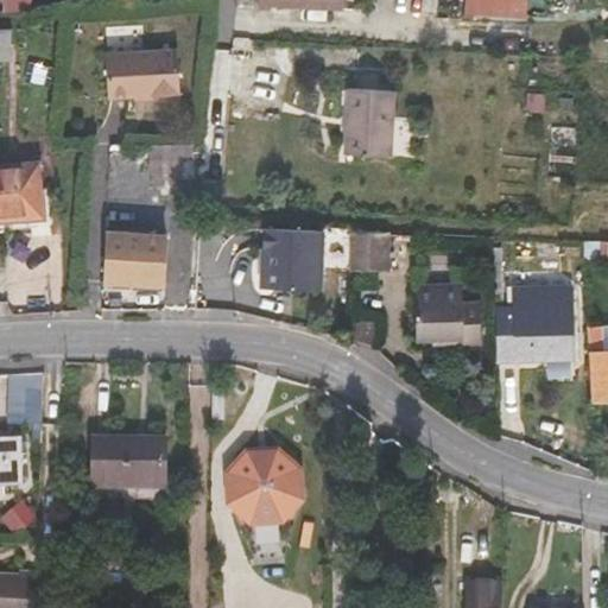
[(7,0),(8,12),(33,11),(32,0),(7,0)]
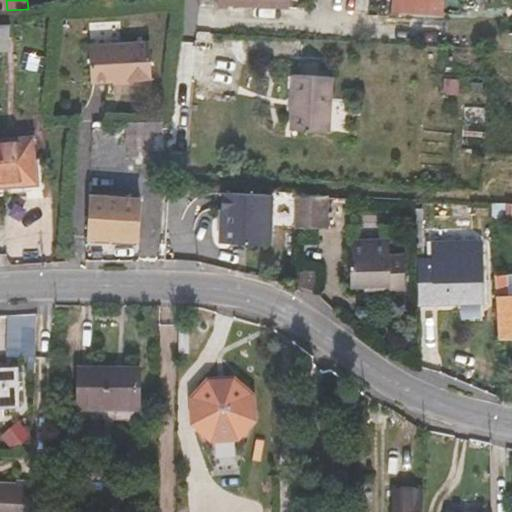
[(444,0),(391,0),(392,9),(444,12),(444,0)]
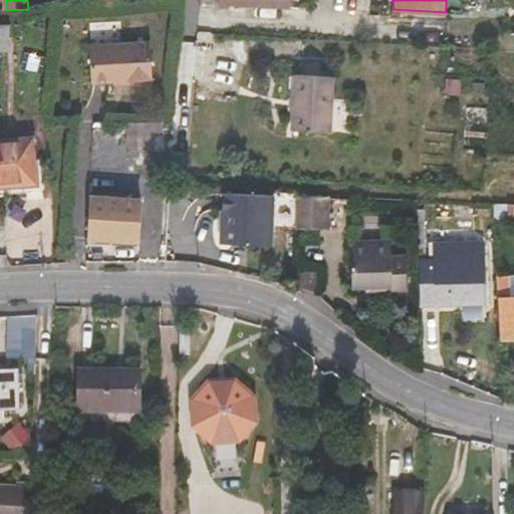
[(0,50),(9,51),(10,26),(0,25),(0,50)]
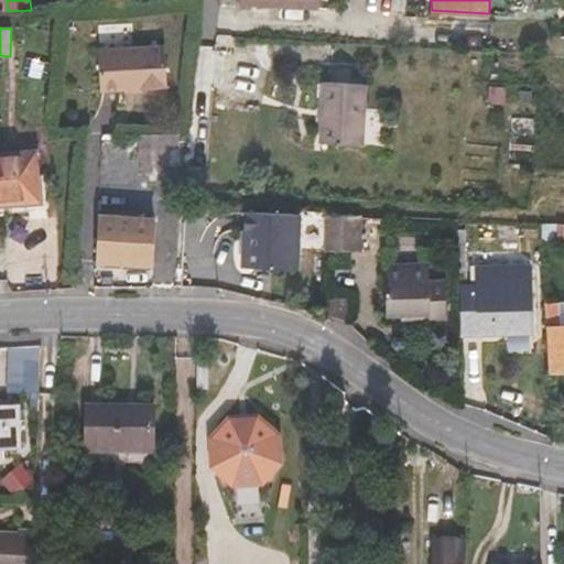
[(142,86),(142,87),(171,86),(170,44),(100,46),(102,87),(142,86)]
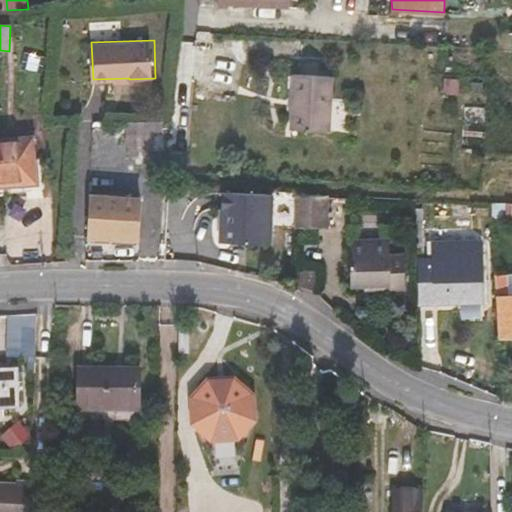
[(294,75),(291,129),(328,131),(331,77),(294,75)]
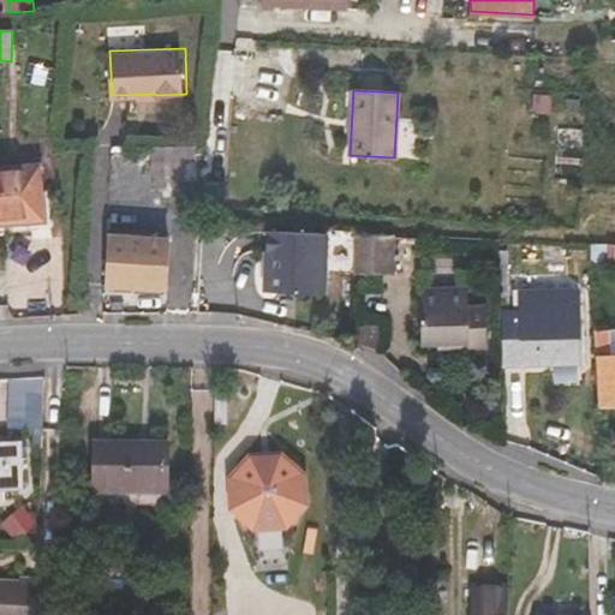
[(155,148),(155,173),(193,173),(193,148),(155,148)]
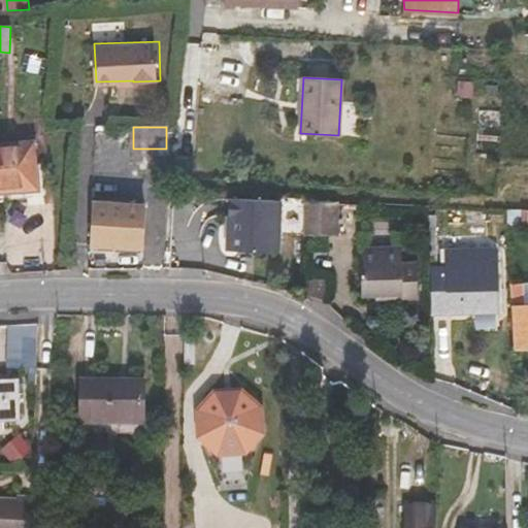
[(0,144),(0,189),(34,187),(32,142),(0,144)]
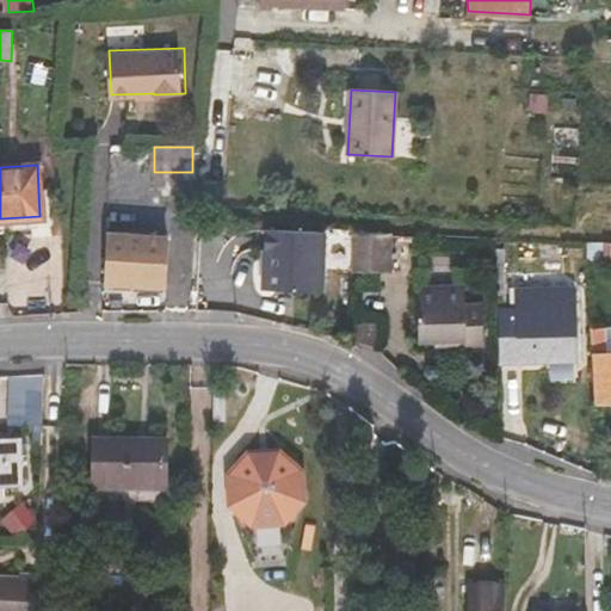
[(275,288),(321,291),(326,232),(266,227),(265,250),(277,251),(275,288)]
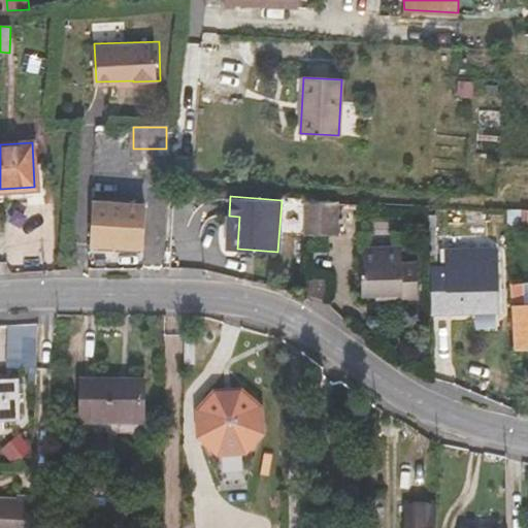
[(139,246),(141,204),(91,201),(89,244),(139,246)]
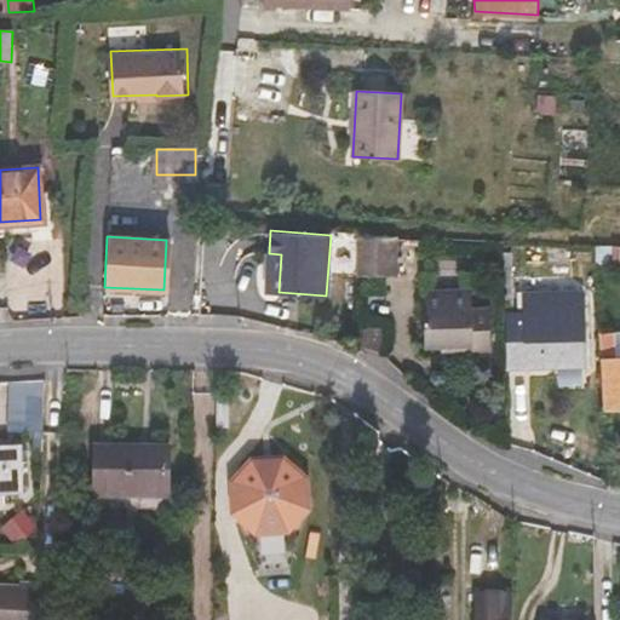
[(397,276),(397,237),(388,237),(356,236),(356,248),(356,276),(388,276),(397,276)]
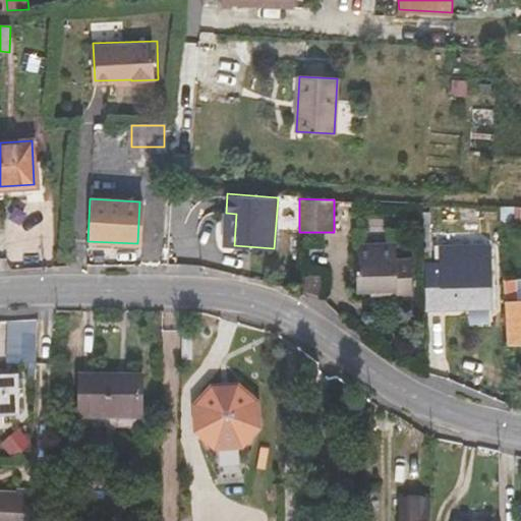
[(520,229),(520,206),(503,206),(503,221),(514,221),(515,229),(520,229)]
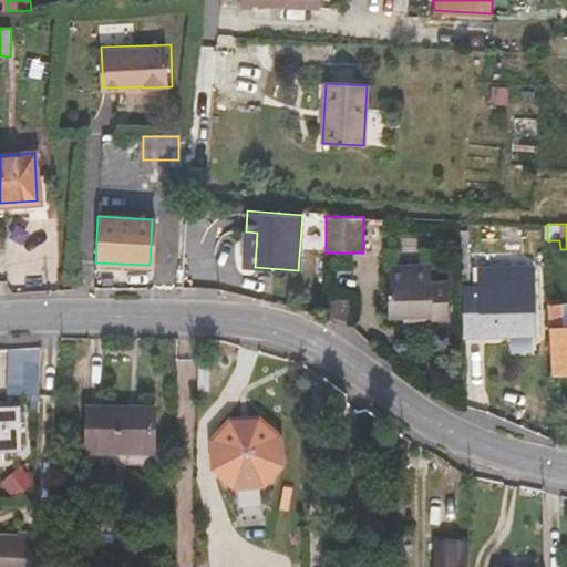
[(246,232),(244,266),(255,267),(257,233),(246,232)]
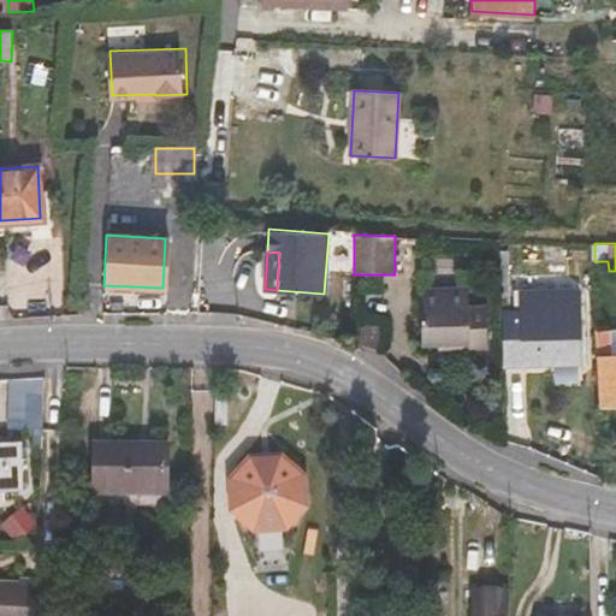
[(446,342),(448,350),(487,348),(486,306),(469,307),(469,290),(420,291),(421,342),(446,342)]
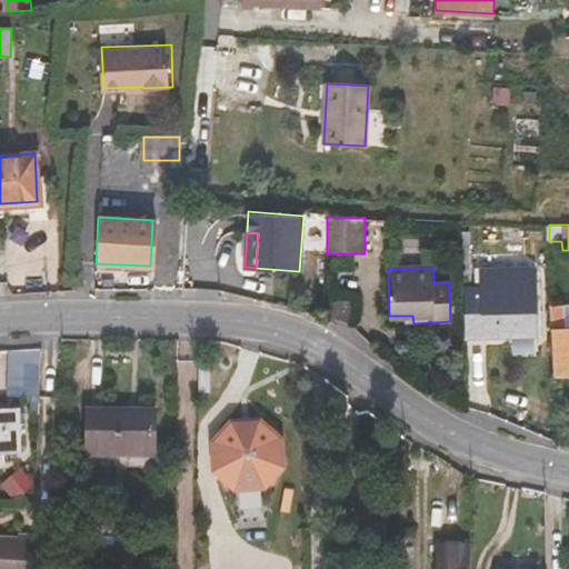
[(480,277),(463,278),(463,288),(480,288),(480,277)]
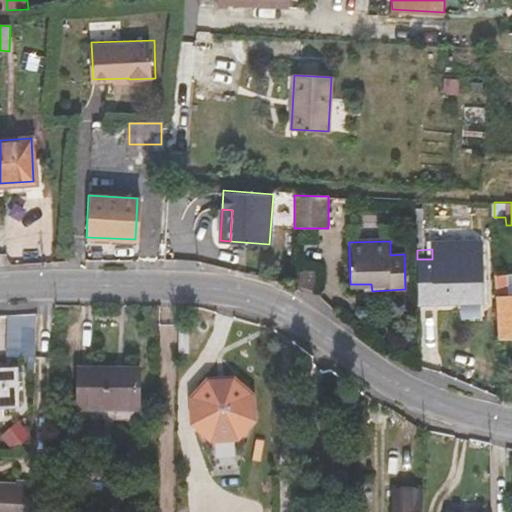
[(482,258),(432,259),(417,259),(419,302),(483,300),(482,258)]
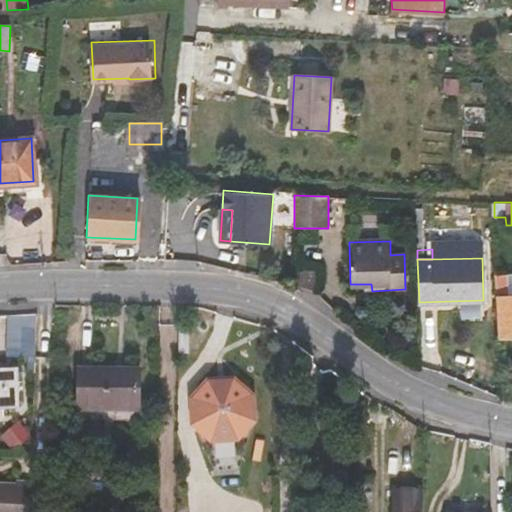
[(316,294),(317,271),(293,270),(293,285),(315,294),(316,294)]
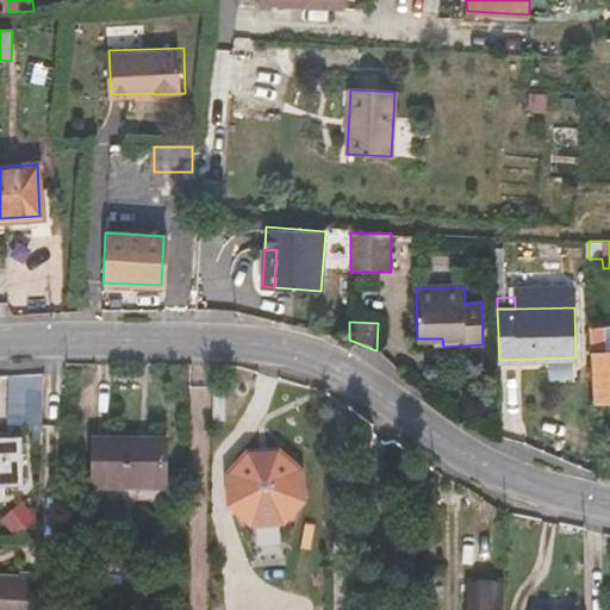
[(598,402),(609,400),(609,352),(608,353),(607,328),(592,328),(598,402)]
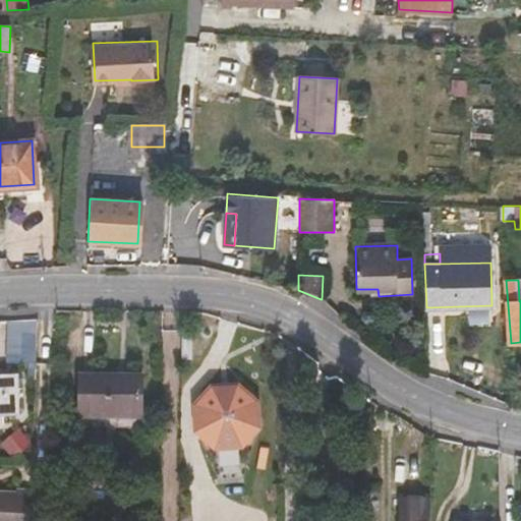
[(29,330),(0,329),(0,358),(27,360),(29,330)]
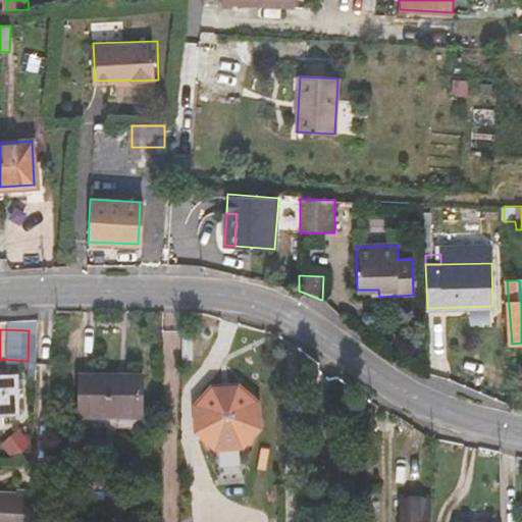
[(77,375),(76,428),(140,428),(141,375),(77,375)]
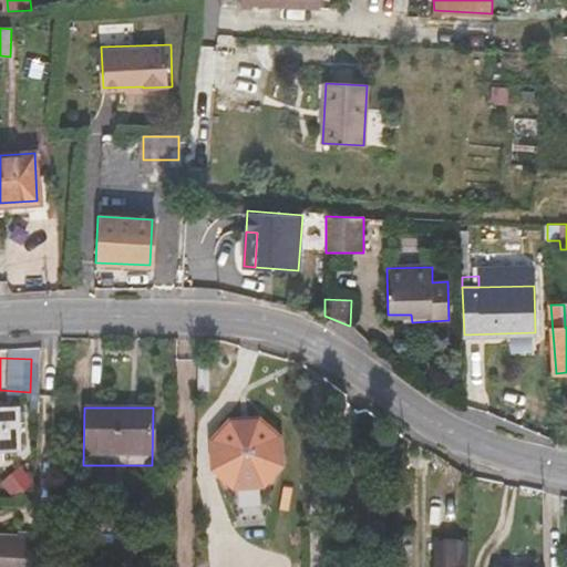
[(17,414),(0,414),(0,454),(18,454),(17,414)]
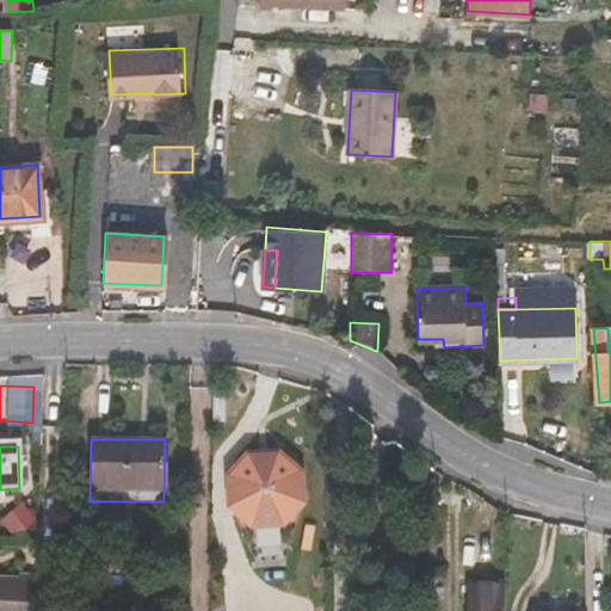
[(246,450),(226,473),(226,508),(251,530),(287,528),(308,504),(304,470),(281,449),(246,450)]
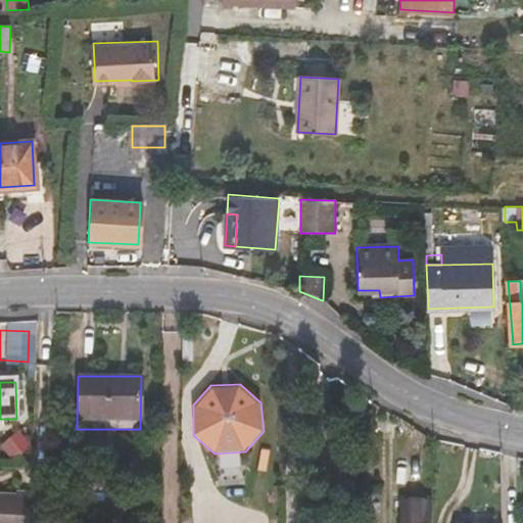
[(0,494),(0,522),(29,522),(32,493),(14,491),(14,495),(0,494)]
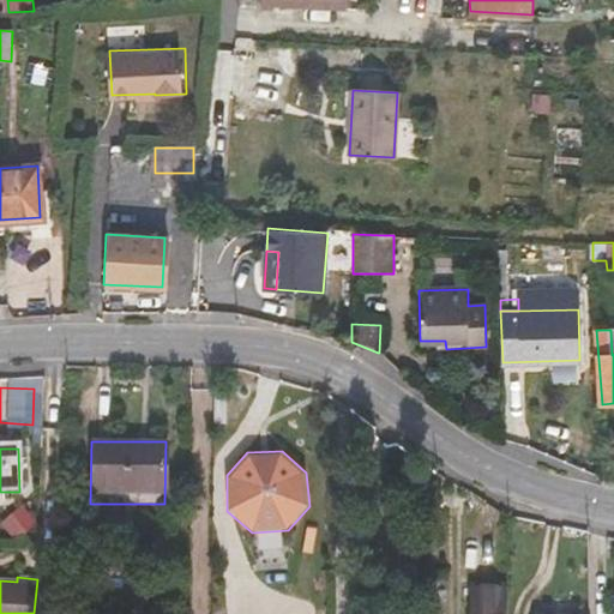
[(469,589),(468,613),(507,613),(509,590),(469,589)]
